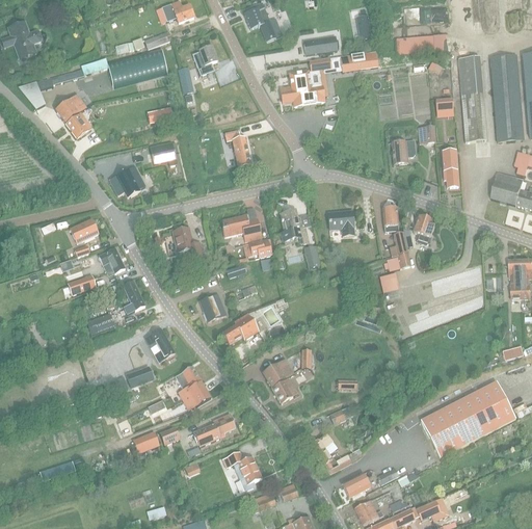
[(179,1),(161,7),(166,21),(176,18),(178,23),(193,17),(188,4),(181,7),(179,1)]
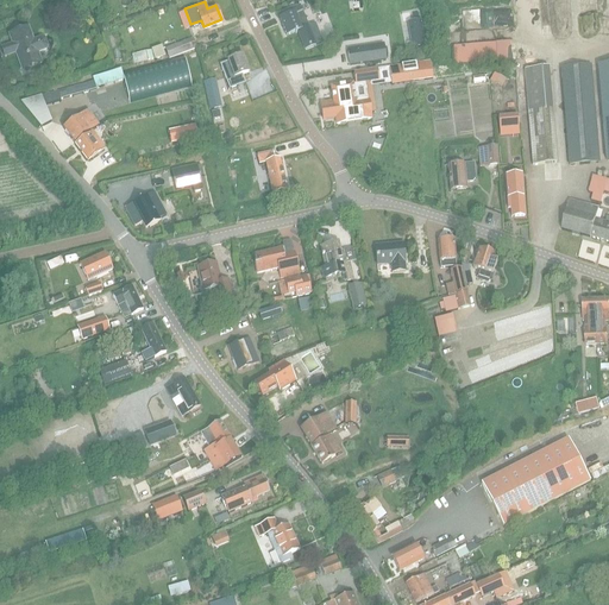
[(300,4),(281,11),(283,17),(294,12),(295,12),(302,8),(300,4)]
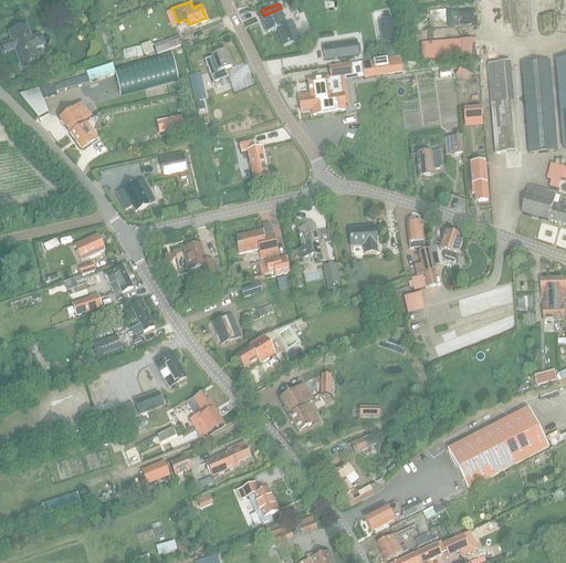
[(276,27),(283,42),(294,38),(287,21),(286,21),(281,8),(274,11),(273,11),(263,16),(260,17),(266,31),(276,27)]
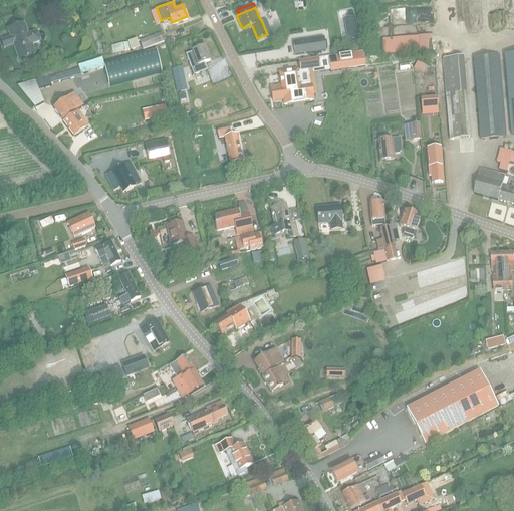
[(8,29),(10,34),(1,37),(4,45),(13,42),(17,54),(25,51),(26,53),(34,50),(31,41),(37,39),(34,29),(27,31),(23,20),(15,23),(16,26),(8,29)]
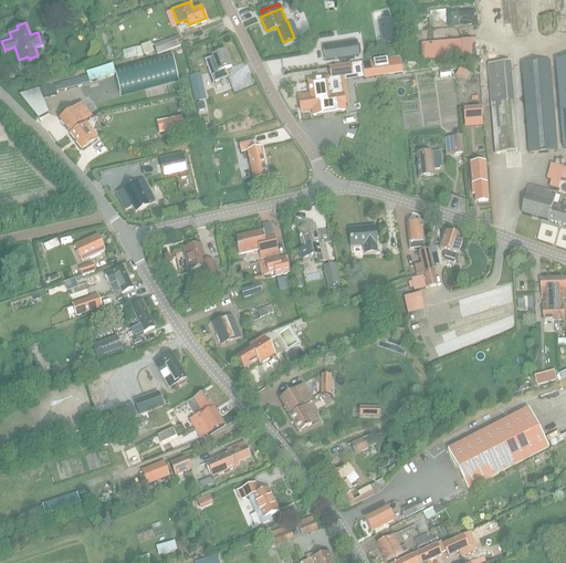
[(154,42),(157,51),(181,42),(178,32),(154,42)]
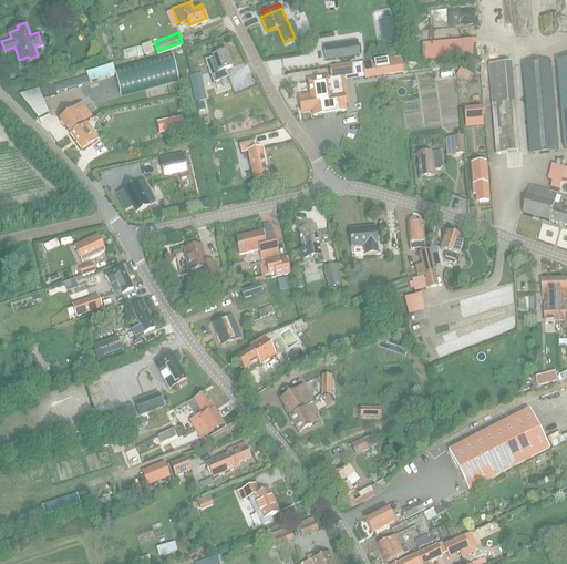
[(357,38),(323,43),(326,58),(359,53),(358,43),(357,38)]
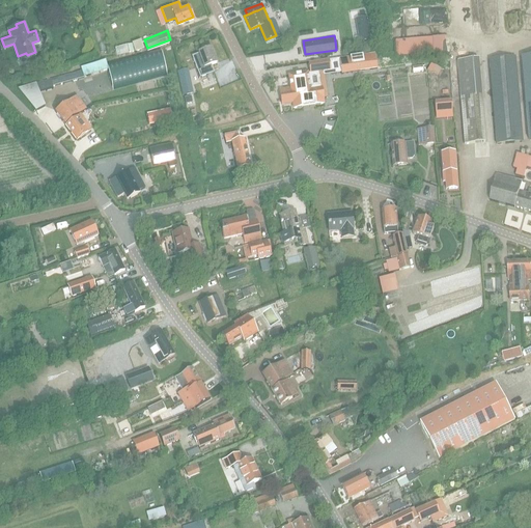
[(395,37),(396,52),(423,50),(421,35),(395,37)]
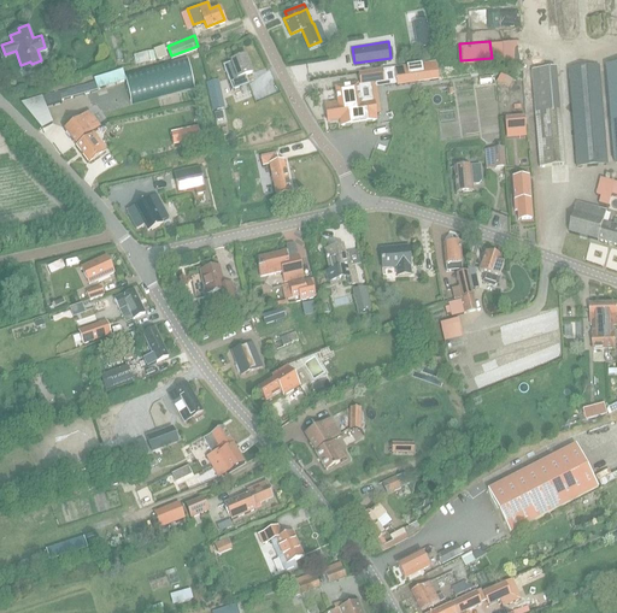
[(150,58),(157,57),(157,58),(166,54),(163,43),(153,47),(153,48),(148,48),(150,58)]
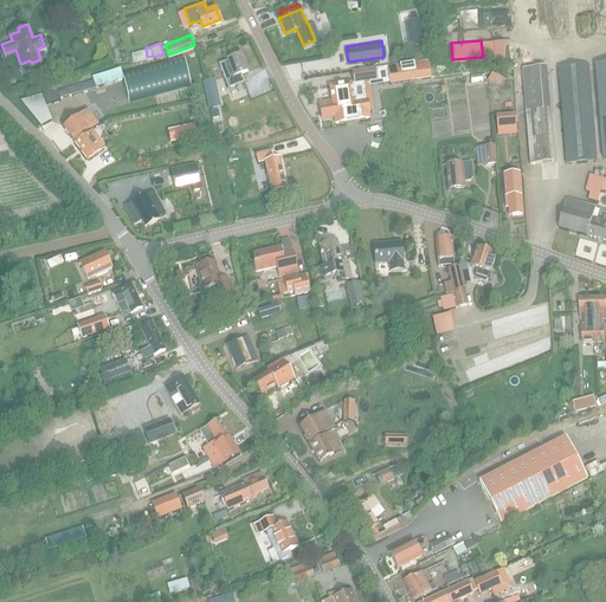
[(226,59),(218,62),(226,79),(229,86),(244,79),(240,71),(246,69),(240,52),(226,58),(226,59)]
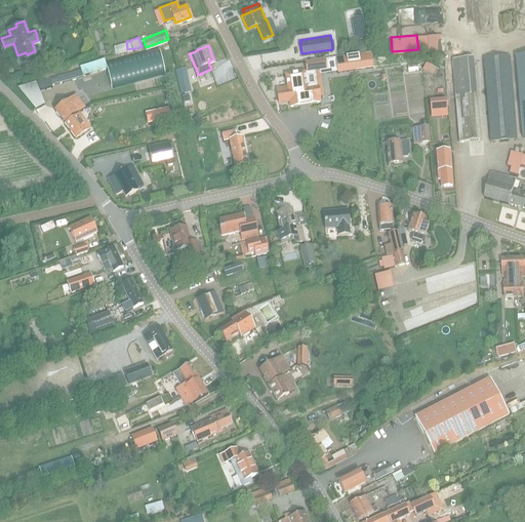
[(105,61),(112,86),(165,72),(158,46),(105,61)]
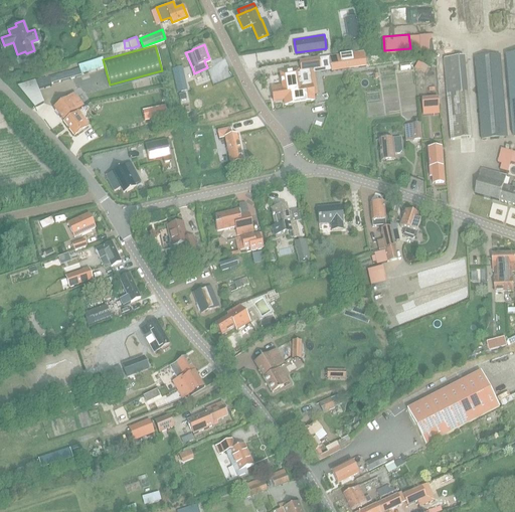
[(514,50),(505,52),(512,133),(514,132),(514,50)]
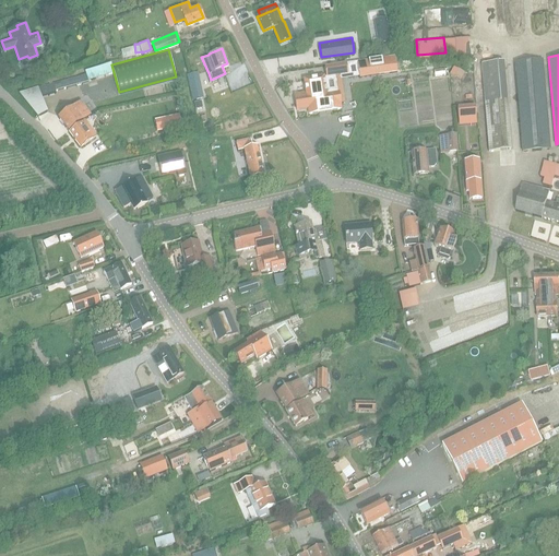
[(368,57),(357,59),(358,63),(360,75),(383,72),(382,64),(381,56),(368,58),(368,57)]
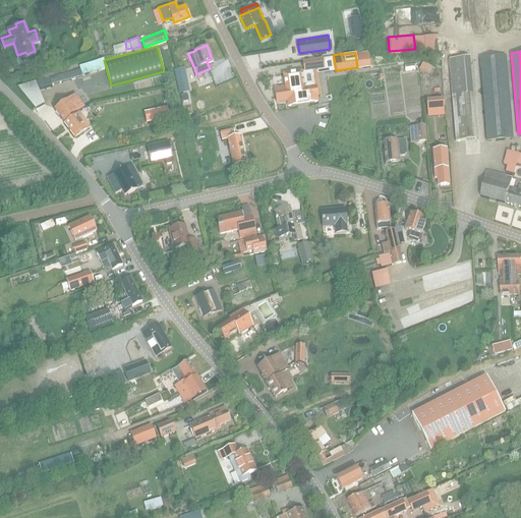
[(479,55),(486,138),(502,137),(512,136),(505,53),(479,55)]
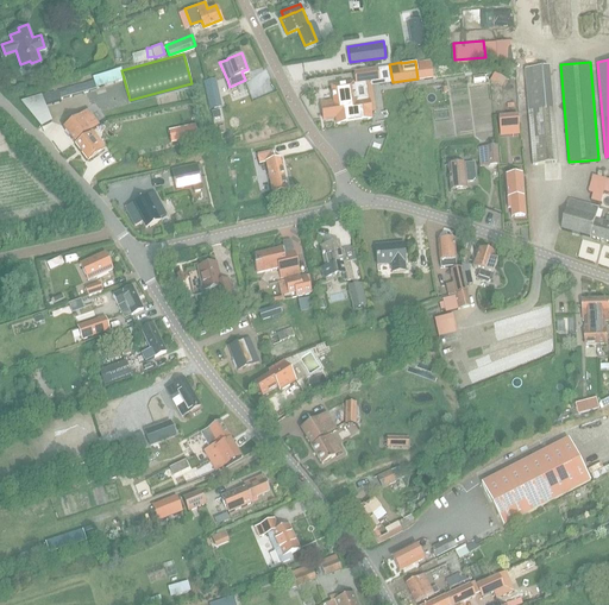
[(525,65),(528,108),(532,162),(557,159),(548,64),(525,65)]
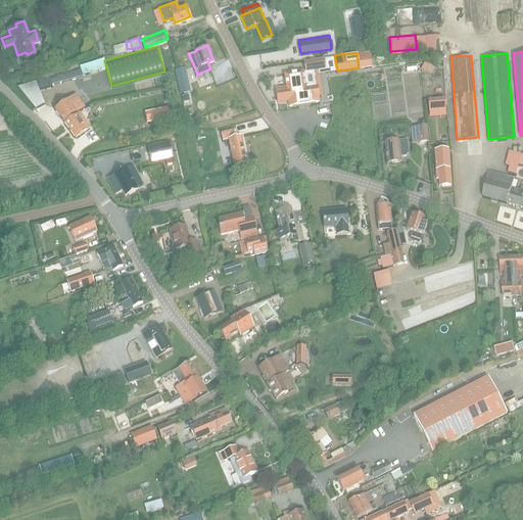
[(323,56),(303,59),(305,69),(318,67),(325,67),(323,56)]
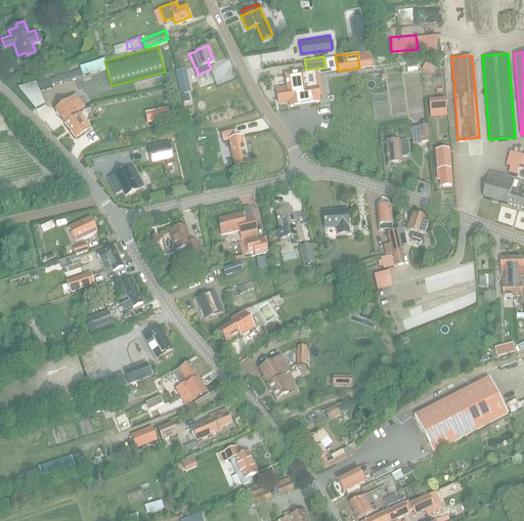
[(425,59),(422,67),(431,73),(435,66),(425,59)]
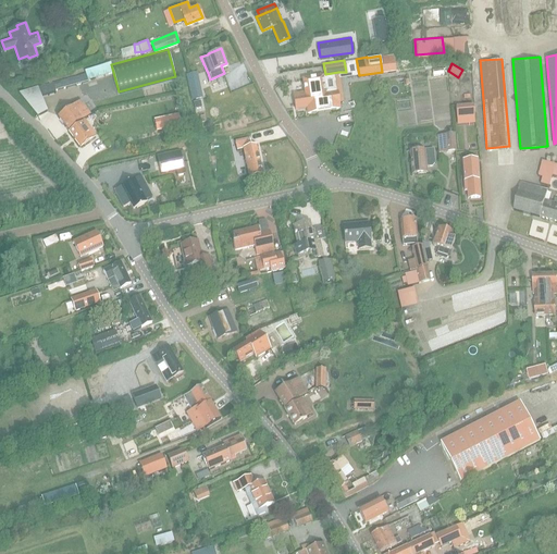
[(186,72),(192,97),(202,95),(197,70),(186,72)]
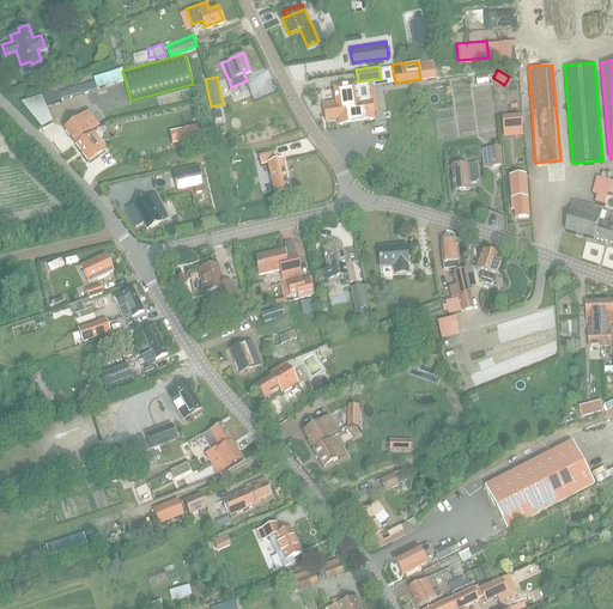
[(60,97),(97,86),(95,79),(42,93),(22,99),(42,126),(50,119),(44,103),(61,99),(60,97)]
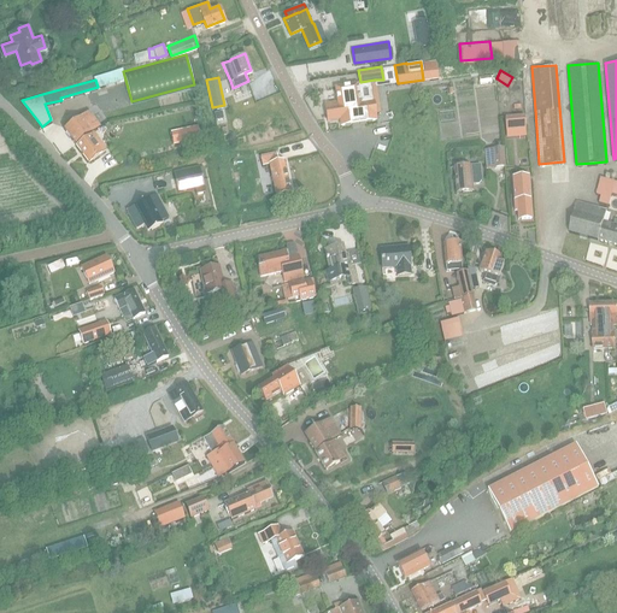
[(338,101),(325,102),(328,119),(340,118),(340,123),(376,118),(376,112),(380,112),(378,104),(377,99),(360,101),(358,82),(335,86),(338,101)]
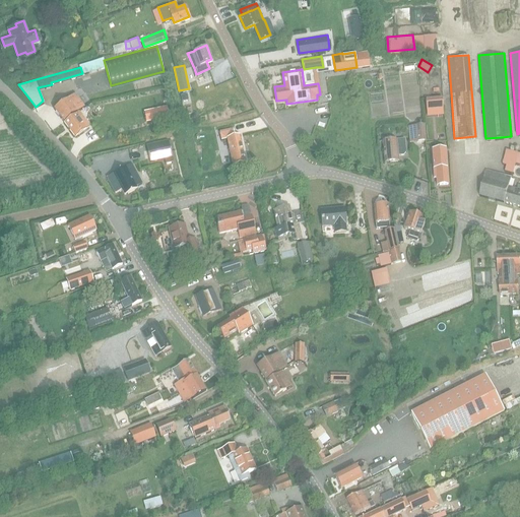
[(88,124),(78,110),(84,105),(73,91),(53,107),(59,115),(74,135),(88,124)]
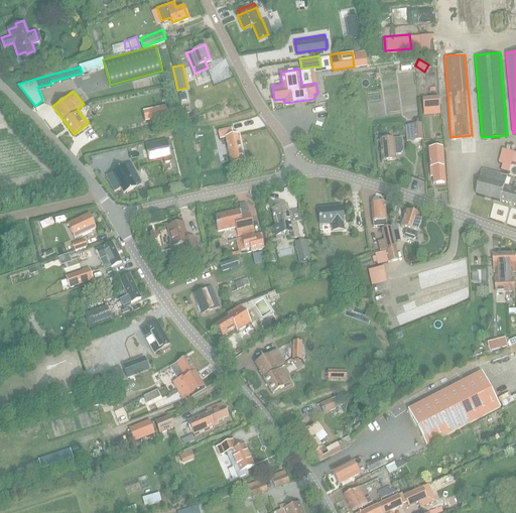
[(437,95),(422,96),(423,106),(438,105),(437,95)]
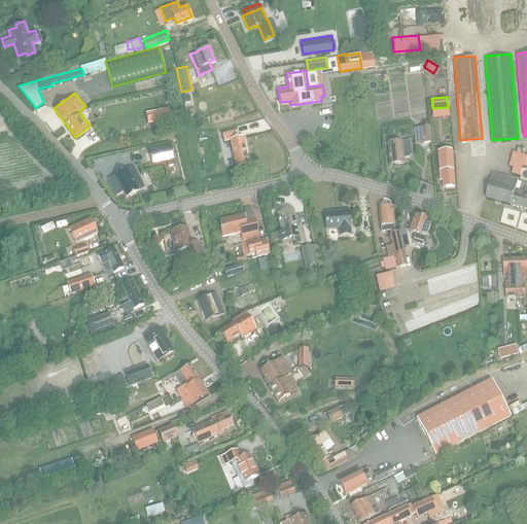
[(169,106),(153,109),(156,119),(172,115),(169,106)]
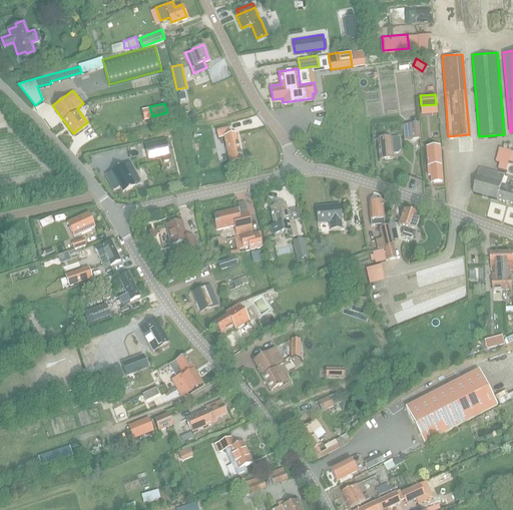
[(404,122),(404,130),(411,130),(412,137),(420,136),(419,121),(418,121),(404,122)]
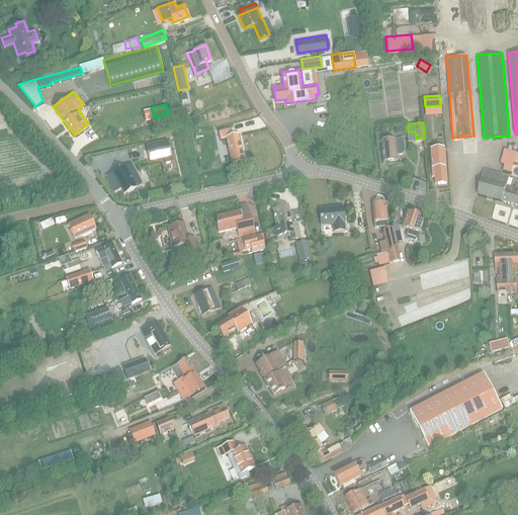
[(230,127),(219,131),(220,137),(226,136),(232,163),(244,160),(238,134),(232,135),(230,127)]
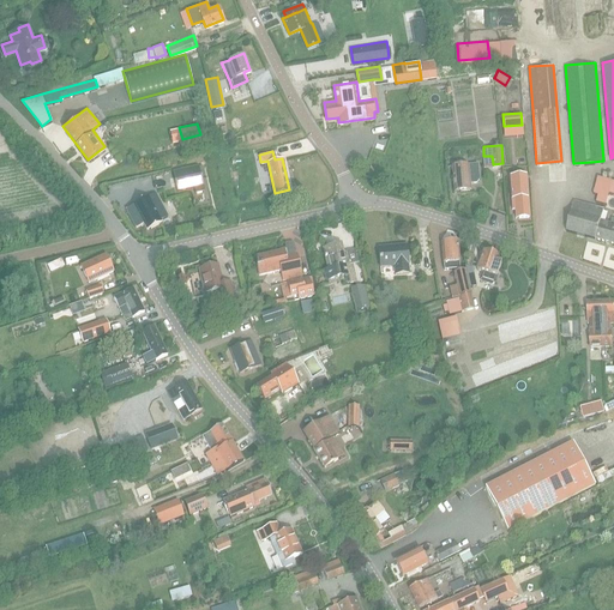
[(452,164),(455,189),(470,188),(470,181),(476,181),(479,176),(477,161),(469,162),(452,164)]
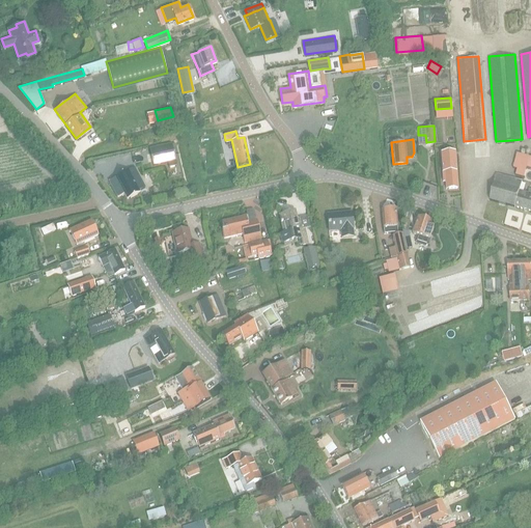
[(172,141),(149,146),(152,163),(167,160),(168,165),(176,163),(175,157),(172,141)]
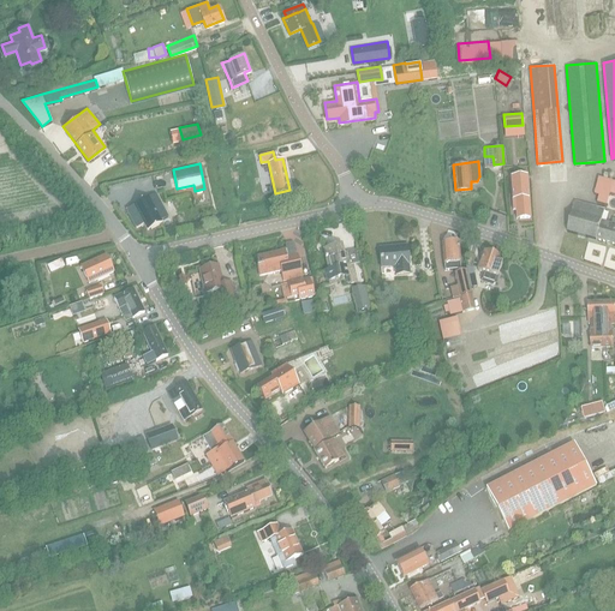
[(527,173),(511,174),(513,197),(513,208),(517,208),(517,216),(530,215),(527,173)]
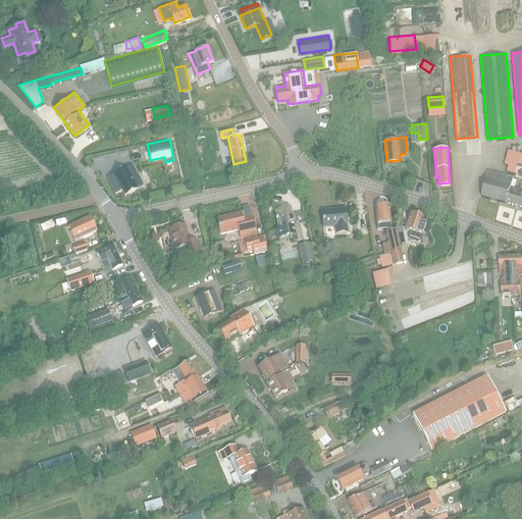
[(508,148),(504,163),(508,164),(506,169),(514,172),(517,162),(521,163),(521,151),(520,151),(508,148)]
